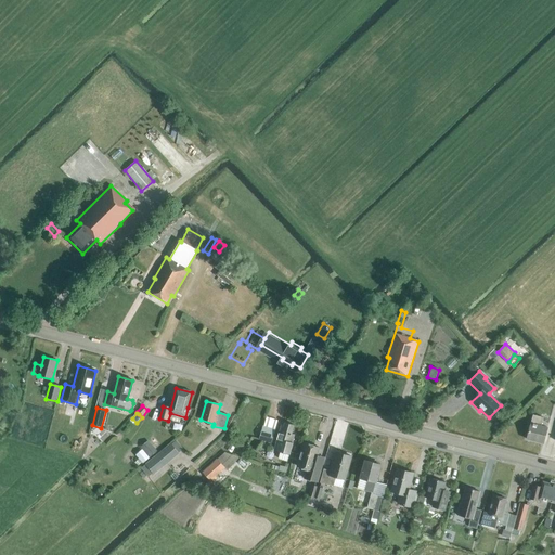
[(541,426),(543,417),(532,415),(530,424),(527,439),(526,439),(543,443),(547,428),(541,426)]
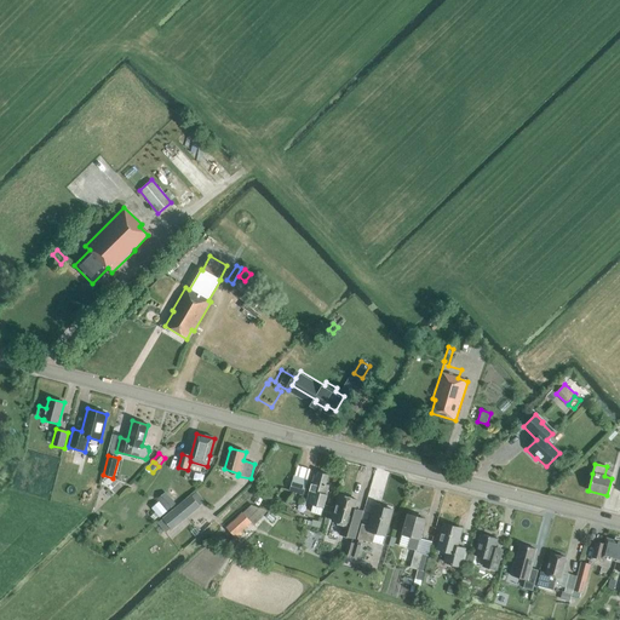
[(322,507),(329,486),(326,484),(328,475),(315,471),(309,492),(311,492),(309,504),(322,507)]
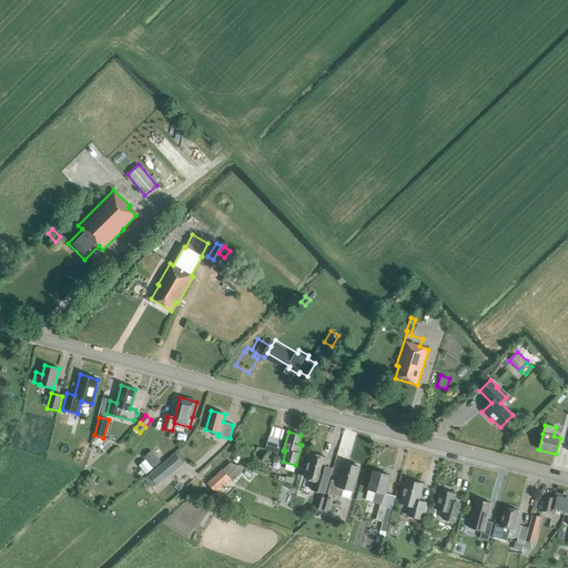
[(277,454),(282,440),(269,436),(265,450),(277,454)]
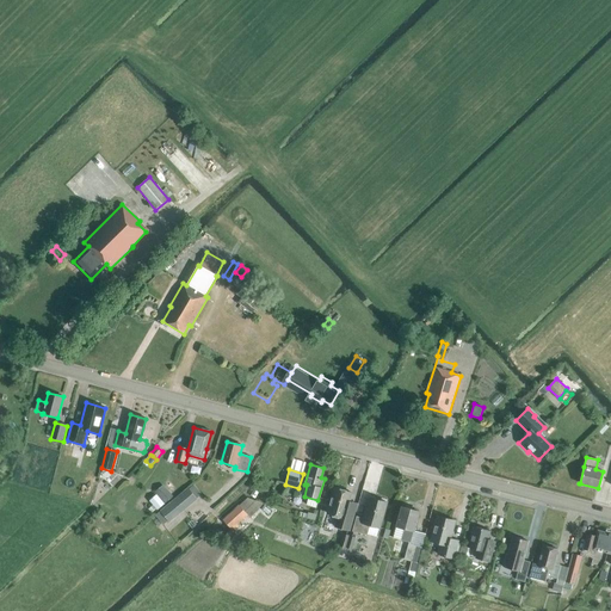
[(62,494),(65,480),(55,479),(51,492),(62,494)]
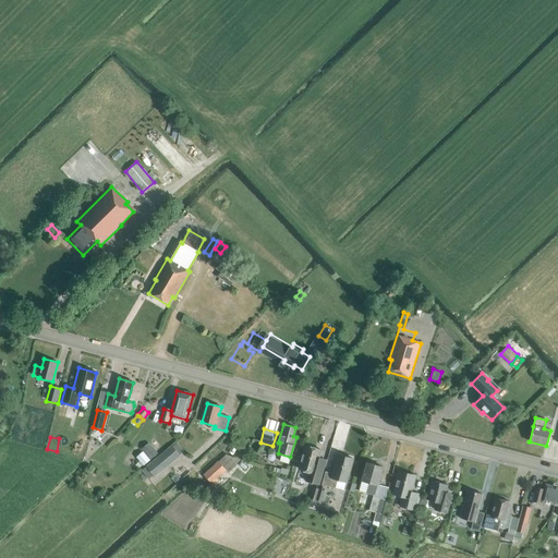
[(150,460),(158,455),(149,444),(142,449),(150,460)]
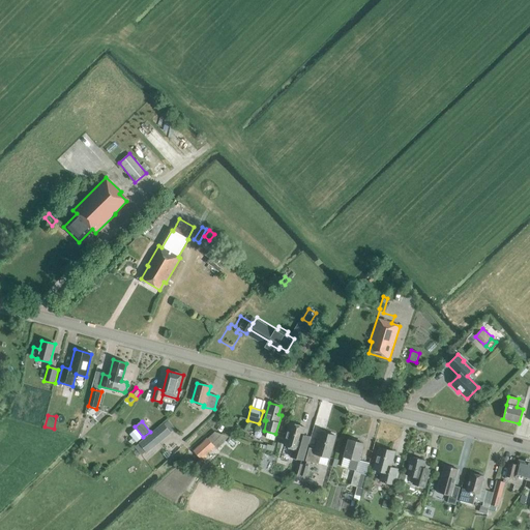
[(155,447),(171,434),(163,423),(146,437),(147,437),(135,447),(141,455),(153,445),(155,447)]
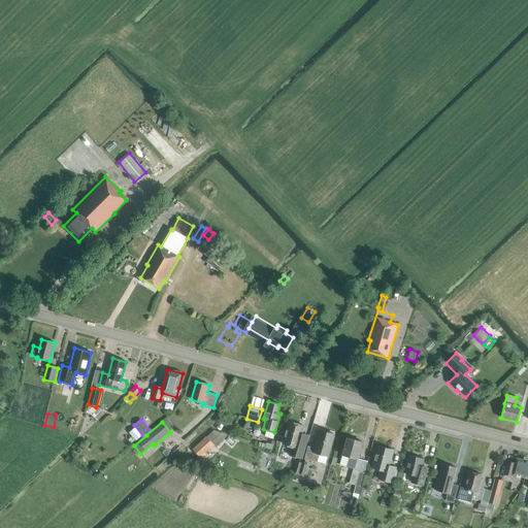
[(302,459),(305,446),(298,443),(303,426),(290,422),(284,444),(292,447),(289,456),(302,459)]
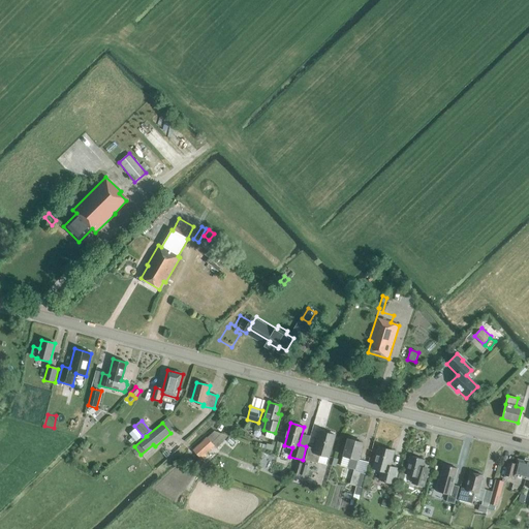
[(136,442),(143,437),(135,429),(129,434),(132,438),(128,441),(131,444),(135,441),(136,442)]
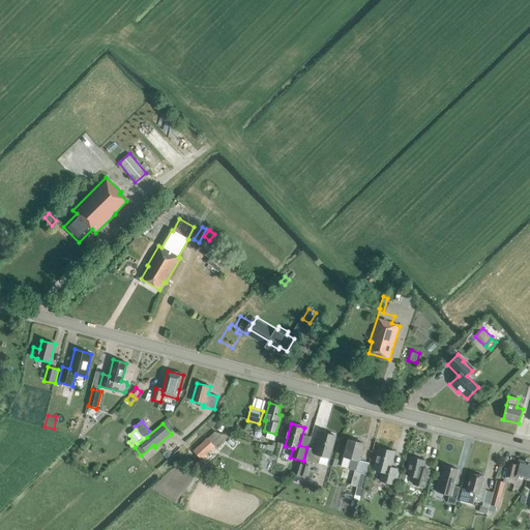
[(224,442),(214,432),(207,439),(193,451),(201,461),(215,447),(216,449),(224,442)]
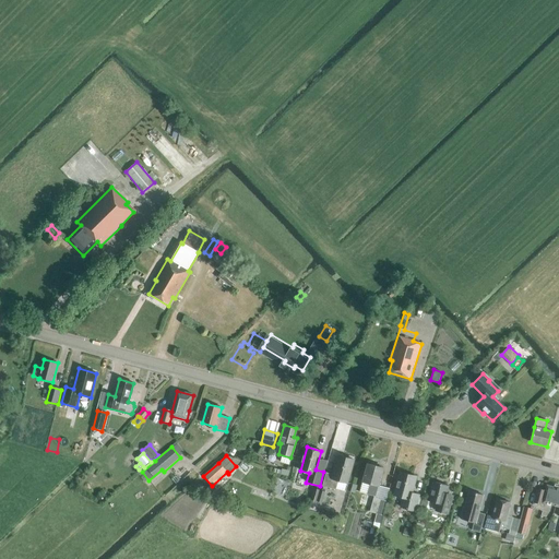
[(347,484),(354,460),(339,455),(333,475),(325,473),(322,487),(335,490),(339,480),(347,484)]
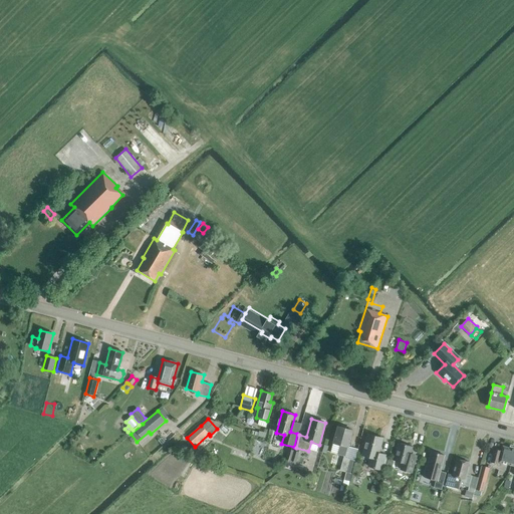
[(340,471),(350,474),(353,461),(354,462),(356,454),(347,451),(352,431),(337,427),(330,453),(343,456),(340,471)]
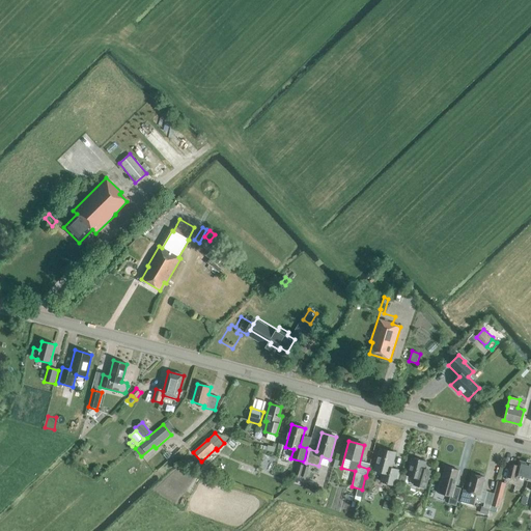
[(226,444),(220,450),(227,456),(232,450),(226,444)]
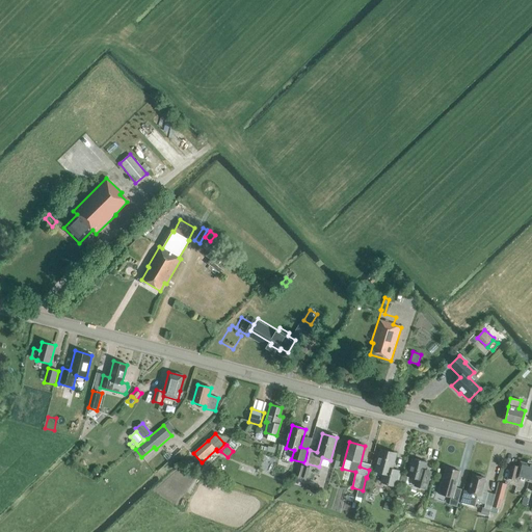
[(274,453),(276,445),(273,445),(273,448),(268,447),(268,448),(261,446),(260,450),(267,451),(266,452),(274,453)]
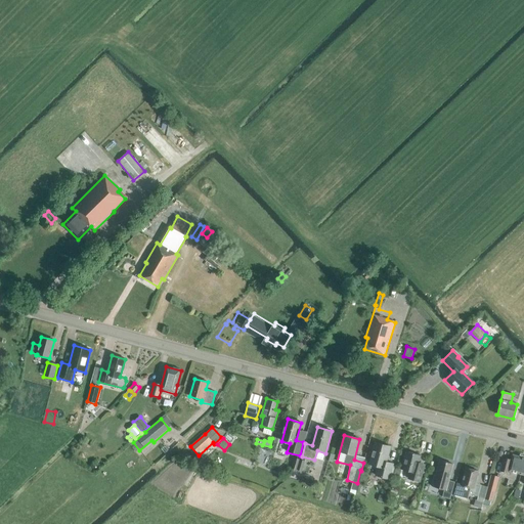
[(393,479),(395,468),(396,467),(393,466),(393,465),(386,463),(390,447),(375,443),(368,464),(378,467),(376,475),(389,479),(389,478),(393,479)]
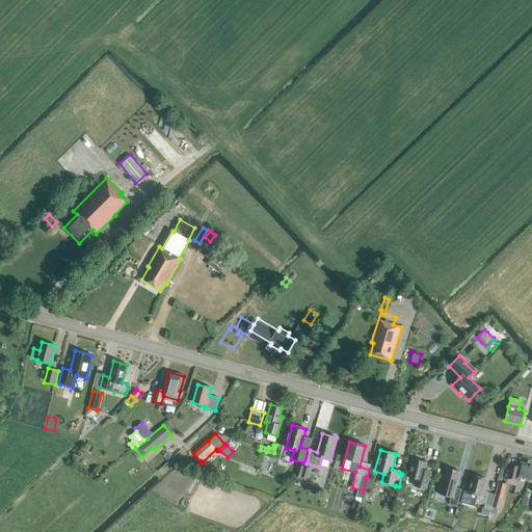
[(81,463),(91,472),(98,463),(86,456),(81,463)]
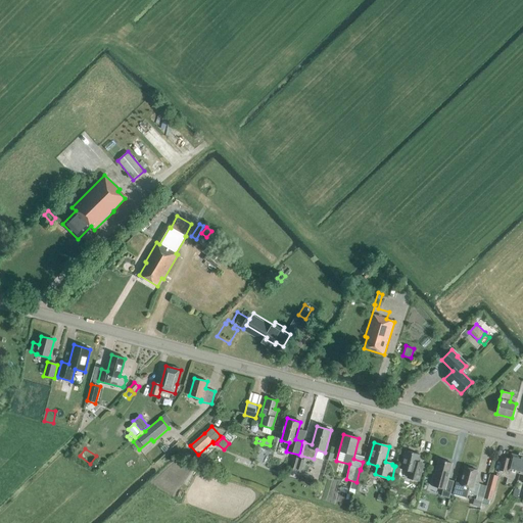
[(419,481),(422,470),(416,468),(420,455),(406,450),(400,469),(409,471),(407,478),(419,481)]
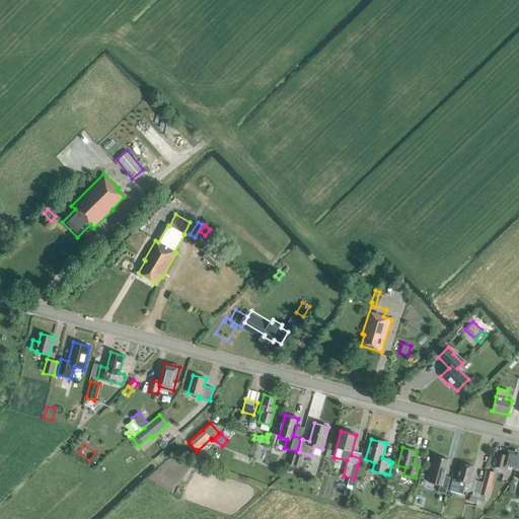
[(515,469),(518,455),(518,453),(508,451),(506,456),(499,454),(495,466),(503,468),(504,466),(515,469)]
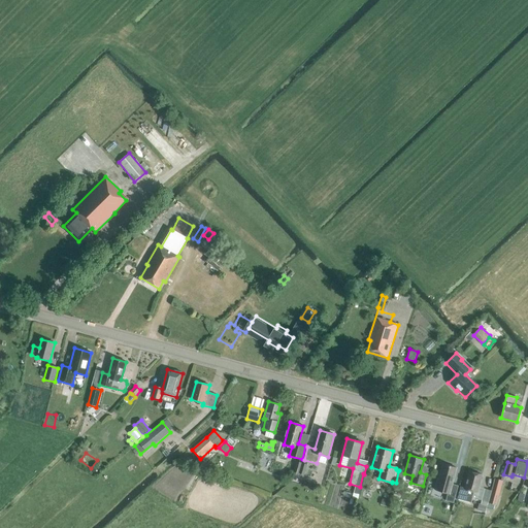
[(302,463),(296,461),(293,472),(299,473),(302,463)]
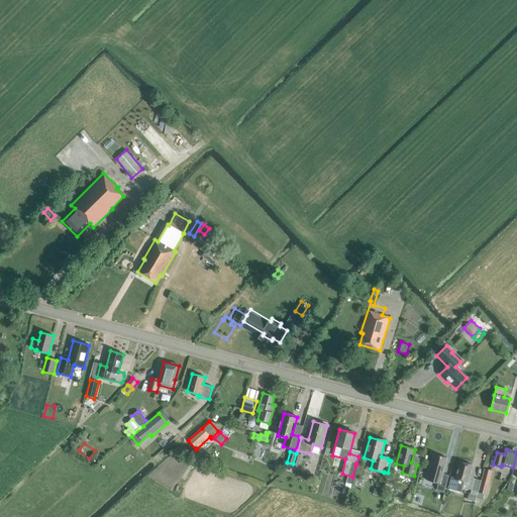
[(301,455),(296,453),(293,463),(298,466),(301,455)]
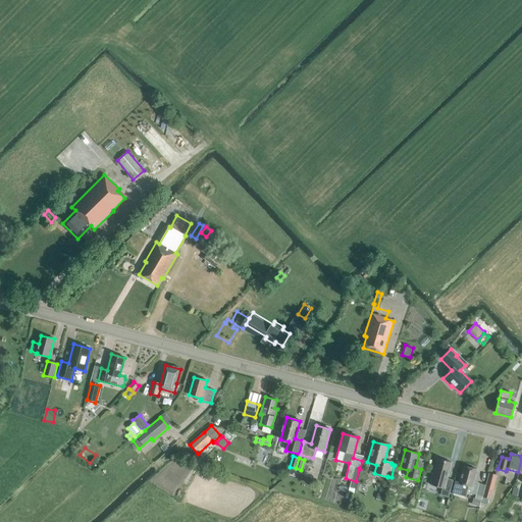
[(447,479),(452,463),(437,459),(434,473),(432,473),(429,484),(442,488),(440,496),(449,498),(453,481),(447,479)]
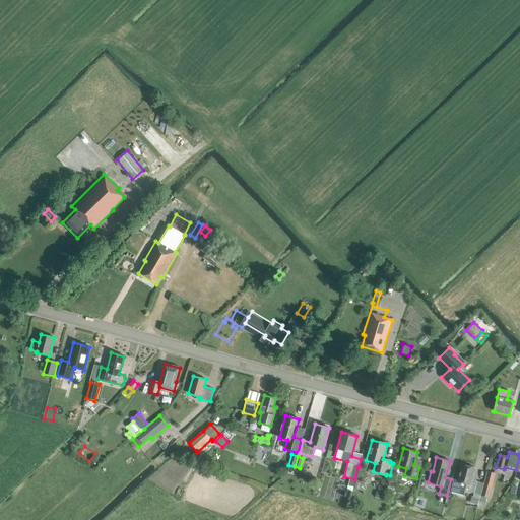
[(392,464),(390,475),(397,477),(399,471),(397,471),(398,466),(392,464)]
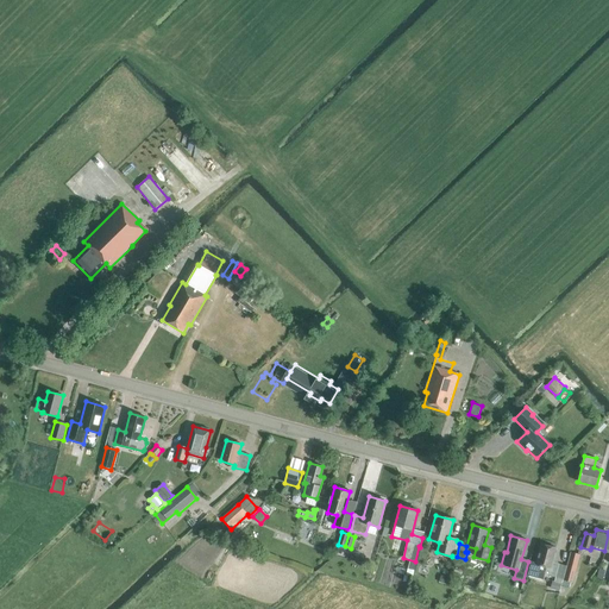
[(559,564),(552,563),(556,548),(541,544),(537,563),(531,562),(527,576),(542,579),(544,575),(556,577),(559,564)]
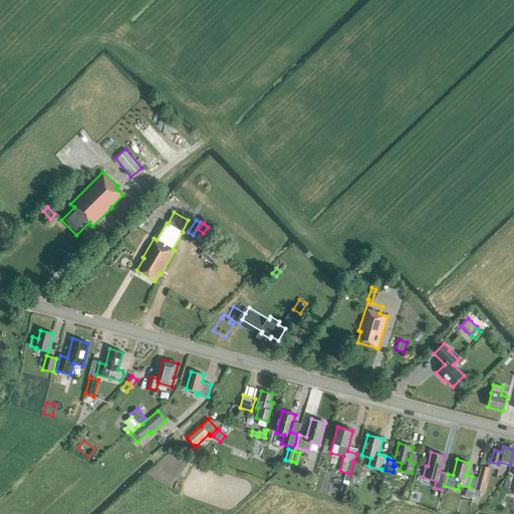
[(483,492),(490,468),(482,466),(475,490),(483,492)]
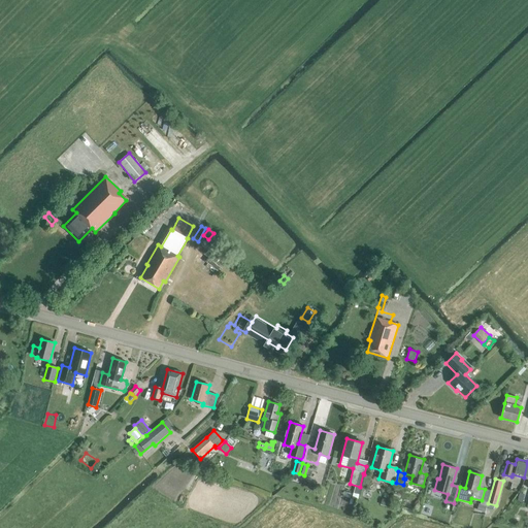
[(487,506),(479,503),(476,510),(485,513),(487,506)]
